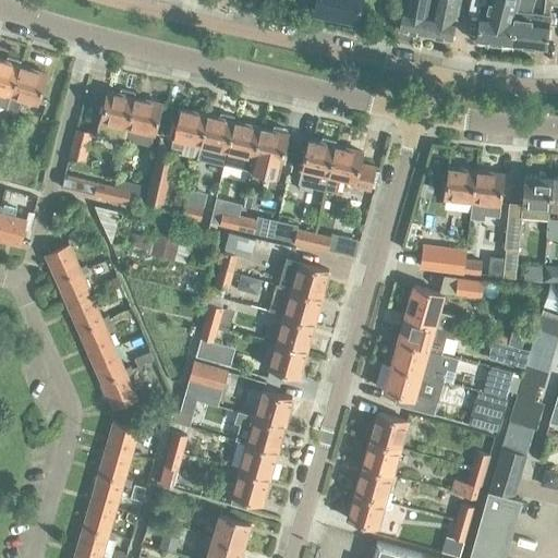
[(358,21),(361,0),(316,0),(314,12),(358,21)]
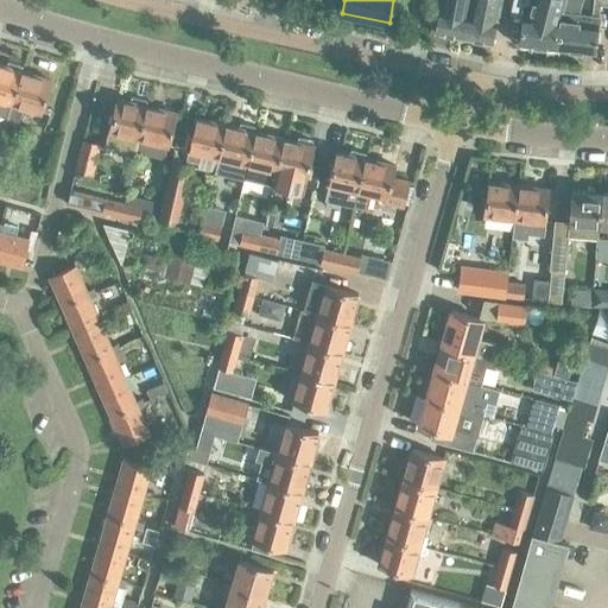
[(409,0),(410,16),(429,14),(428,0),(409,0)]
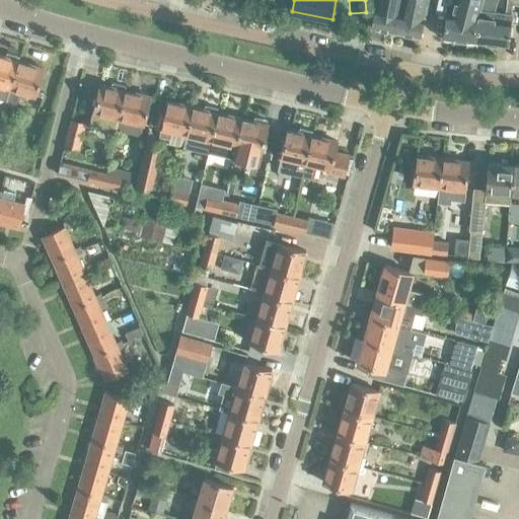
[(373,11),(371,26),(393,31),(396,16),(399,0),(376,0),(374,12),(373,11)]
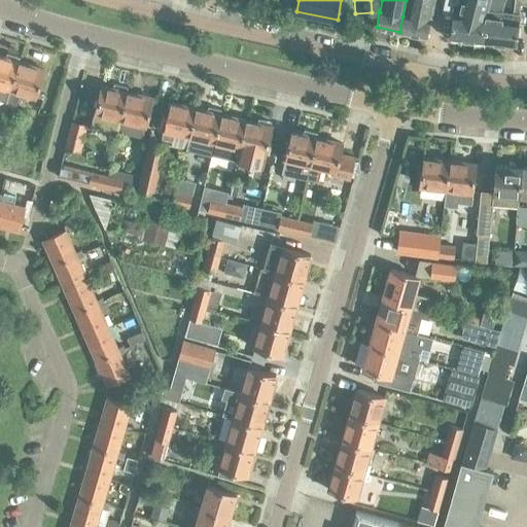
[(402,16),(399,32),(425,37),(433,0),(416,0),(413,19),(402,16)]
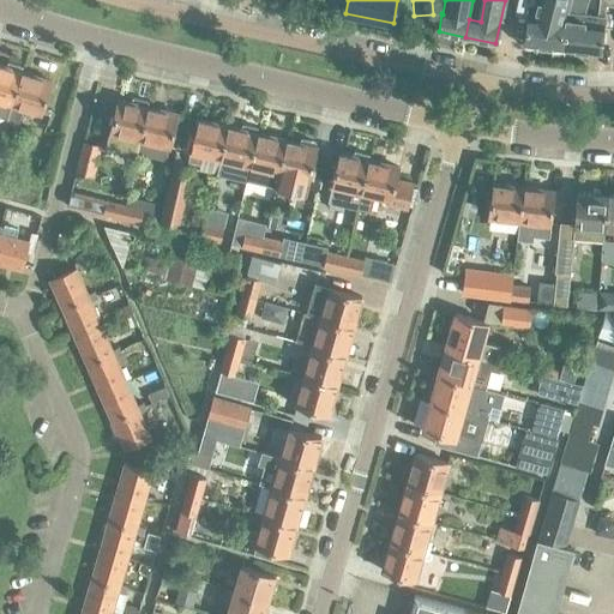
[(564,49),(567,14),(569,0),(553,0),(553,12),(531,11),(530,20),(527,20),(524,44),(564,49)]
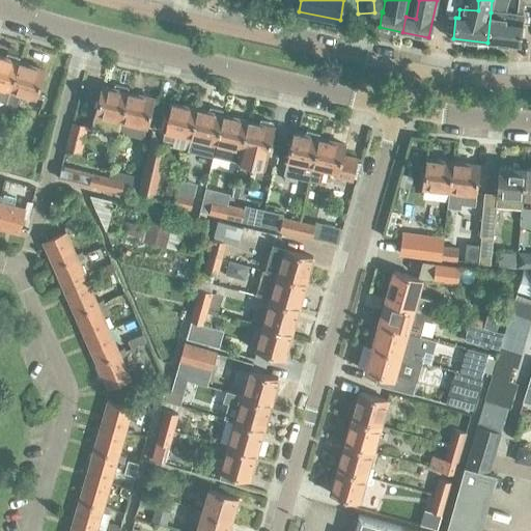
[(520,47),(524,10),(518,9),(516,16),(505,15),(508,0),(493,0),(491,8),(487,43),(520,47)]
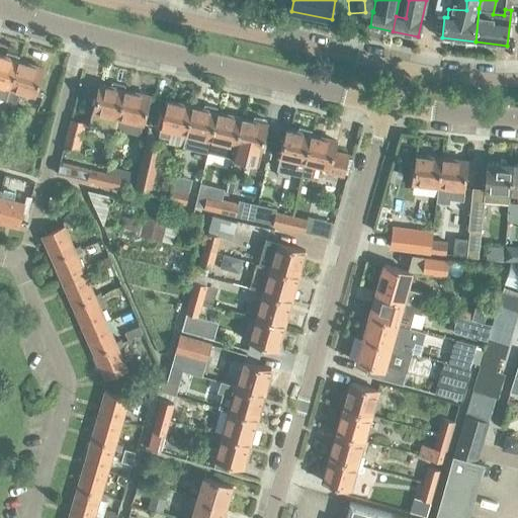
[(0,84),(11,88),(20,62),(17,61),(18,57),(7,54),(6,57),(0,55),(0,84)]
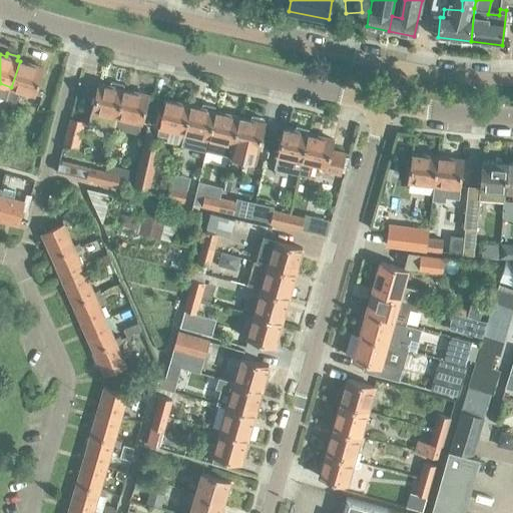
[(20,61),(11,87),(6,103),(14,106),(19,90),(35,95),(43,68),(20,61)]
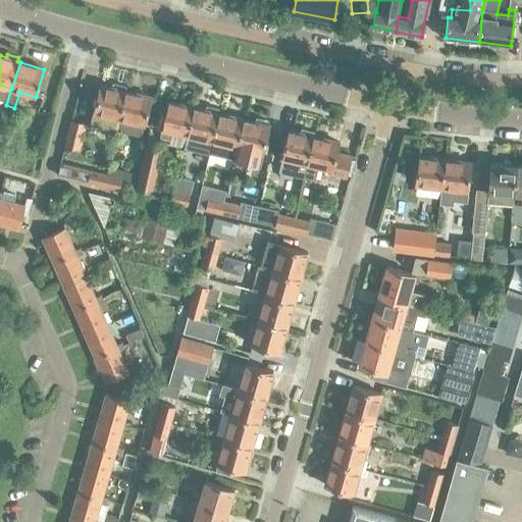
[(118,119),(125,91),(100,85),(93,113),(118,119)]
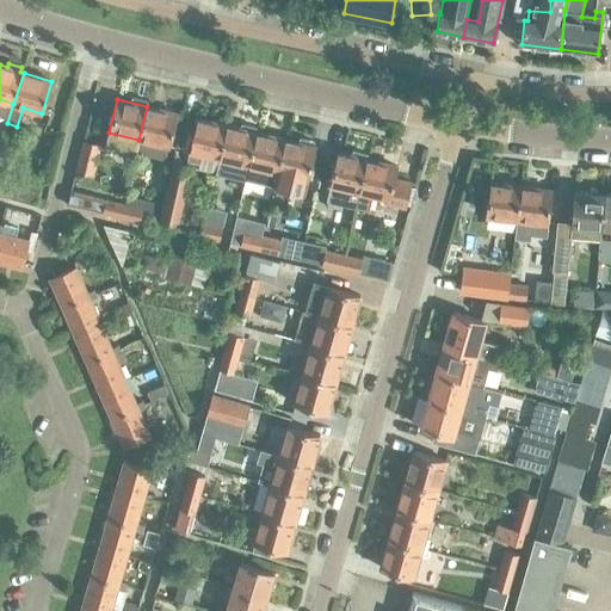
[(147,106),(139,140),(170,147),(178,113),(147,106)]
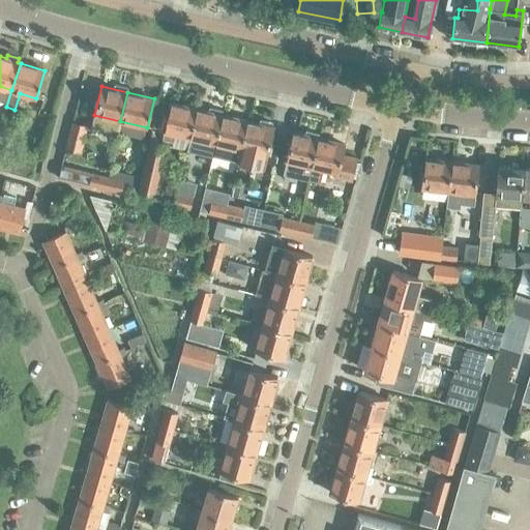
[(189,138),(197,110),(171,102),(164,131),(189,138)]
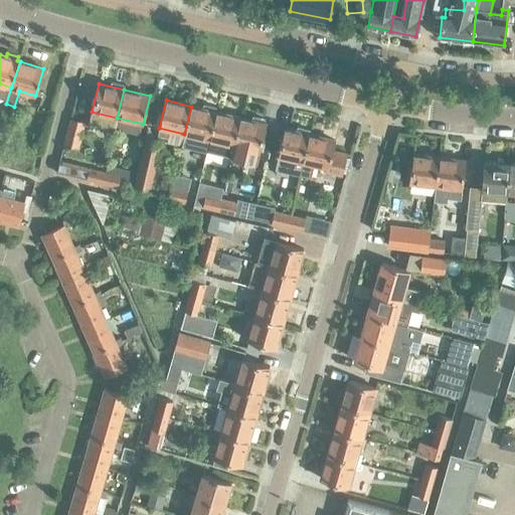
[(199,109),(191,107),(184,134),(209,140),(216,113),(213,112),(214,109),(200,105),(199,109)]
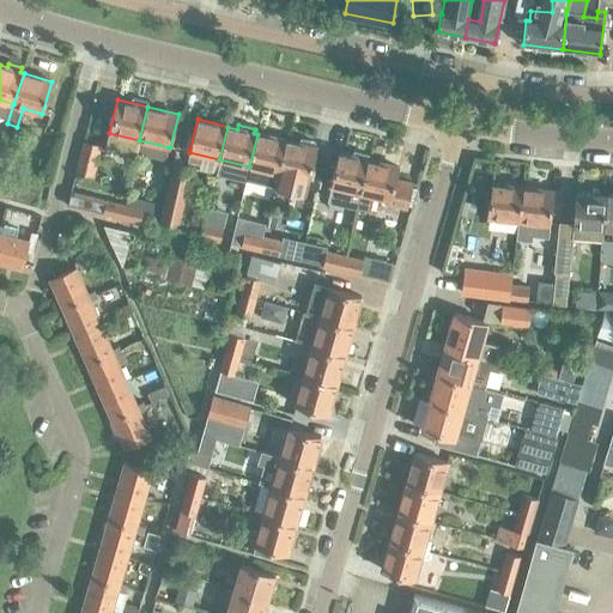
[(279,174),(286,140),(258,134),(249,167),(279,174)]
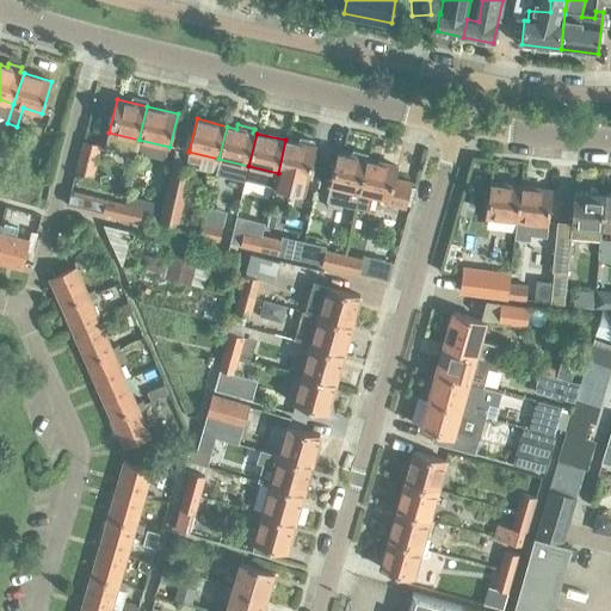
[(84,140),(76,170),(93,174),(100,144),(84,140)]
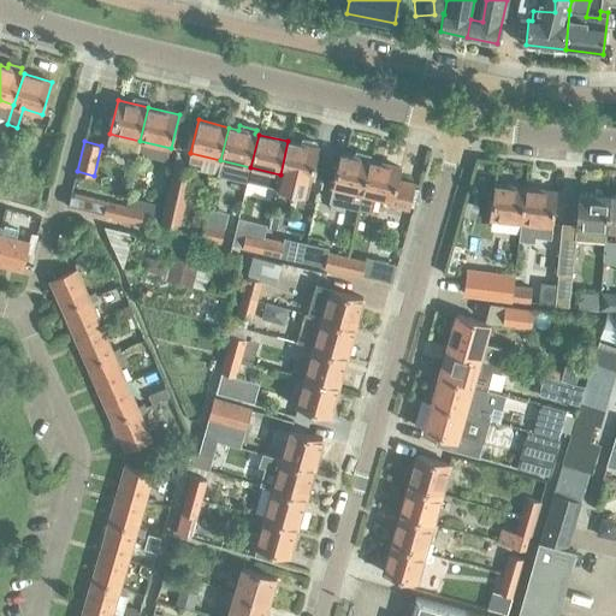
[(288,141),(280,175),(277,187),(307,195),(318,149),(288,141)]
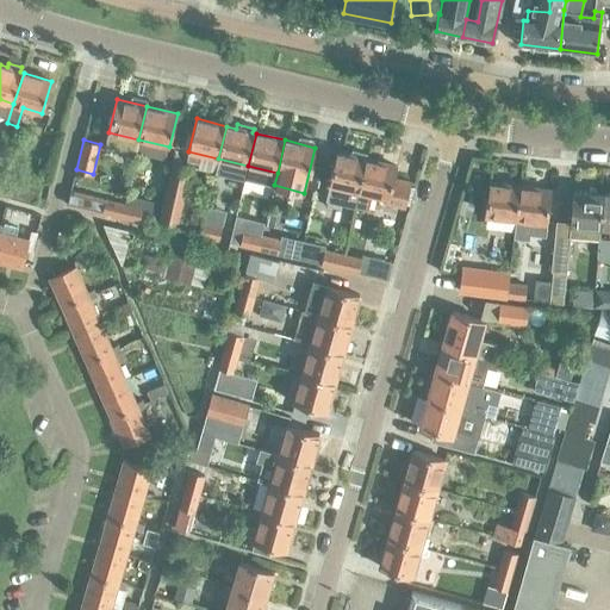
[(359,192),(366,159),(336,151),(329,185),(359,192)]
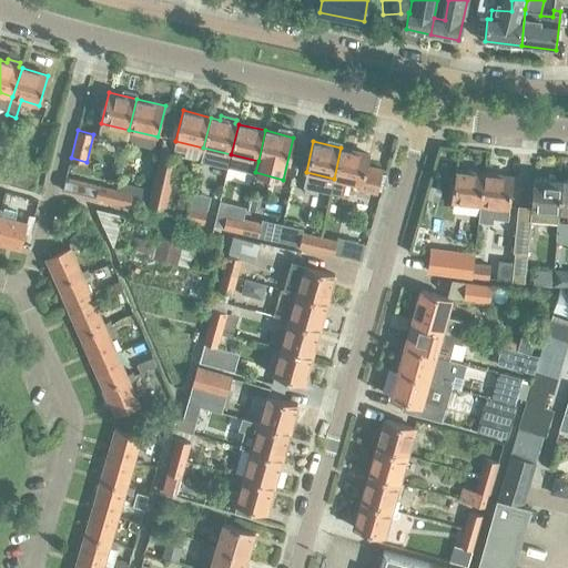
[(341,148),(334,179),(359,184),(358,185),(381,191),(386,170),(366,165),(369,155),(341,148)]
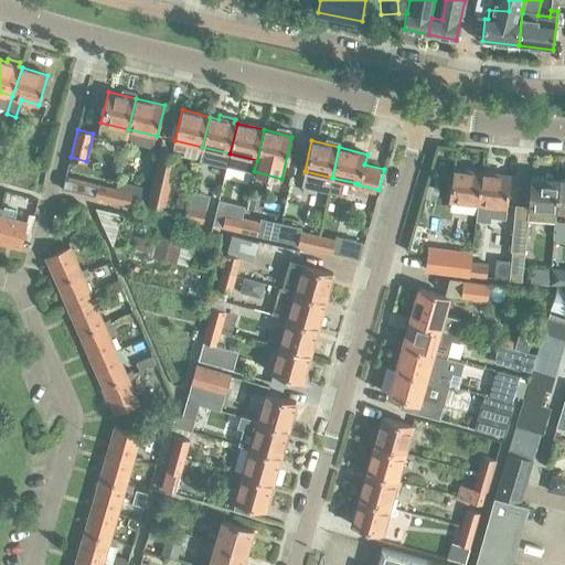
[(168,206),(181,153),(162,149),(146,215),(162,220),(166,206),(168,206)]
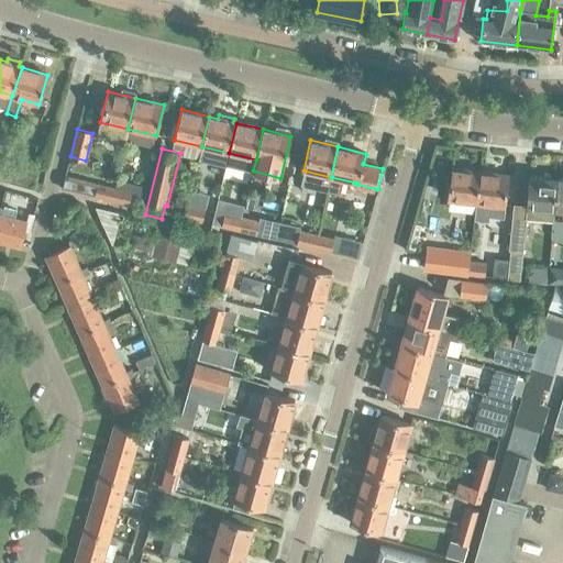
[(8,175),(11,165),(0,162),(0,176),(7,179),(8,175)]
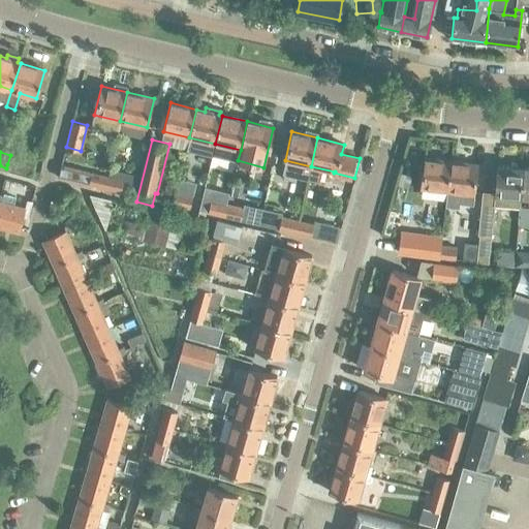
[(10,155),(7,164),(31,170),(34,159),(11,152),(10,155)]
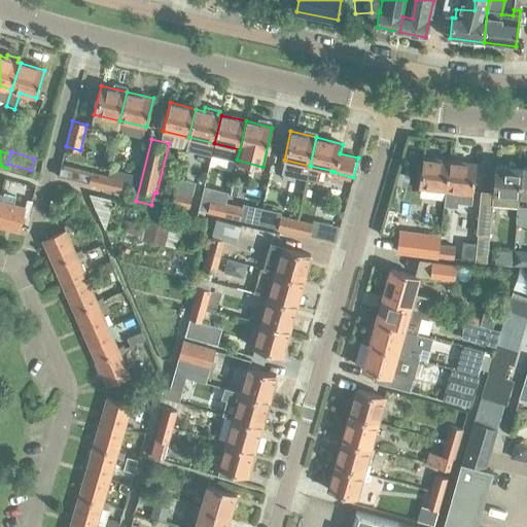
[(447,189),(449,162),(423,157),(420,186),(447,189)]
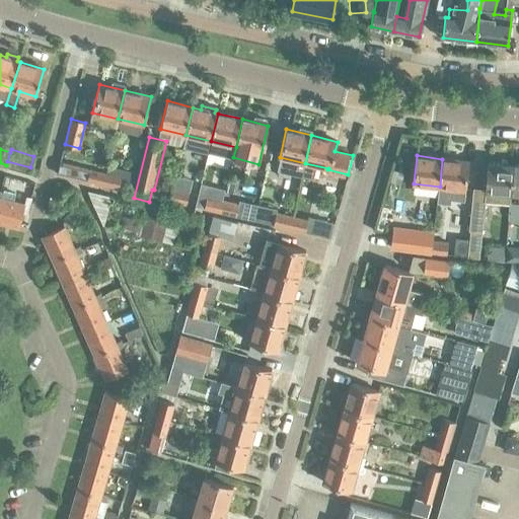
[(442,159),(440,187),(439,200),(451,202),(453,189),(464,190),(468,162),(442,159)]
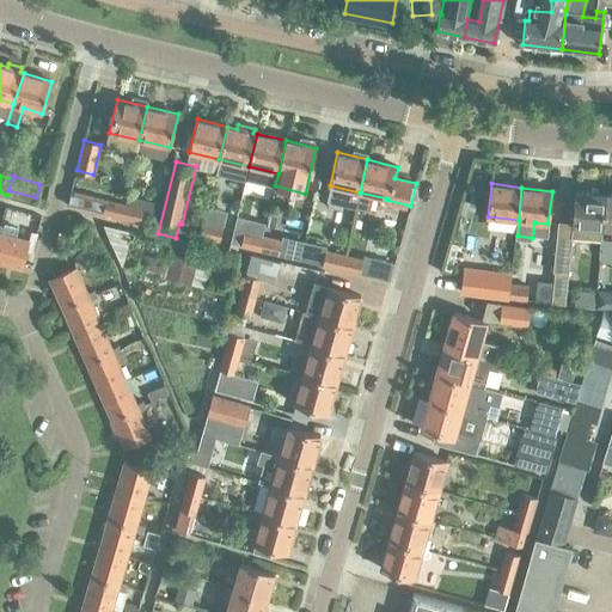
[(601,239),(605,195),(575,193),(573,225),(558,224),(552,273),(556,273),(552,304),(568,305),(570,275),(571,275),(575,238),(601,239)]
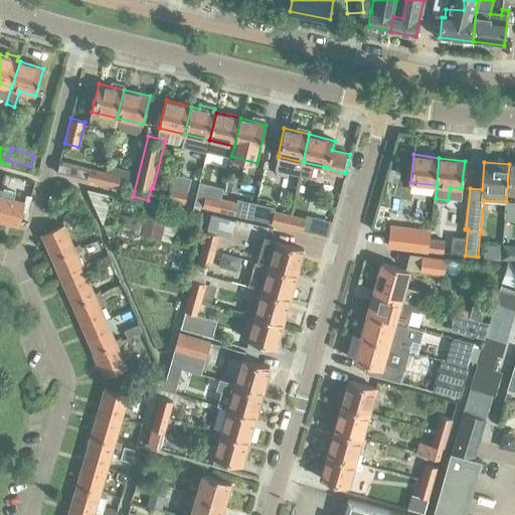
[(514,164),(509,164),(506,201),(514,202),(514,164)]
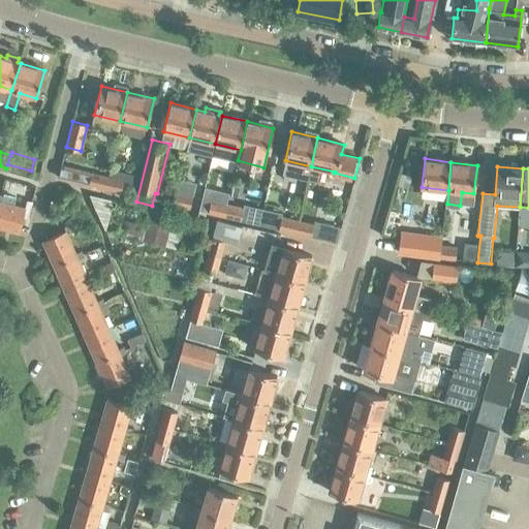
[(104,188),(107,176),(92,172),(89,184),(104,188)]
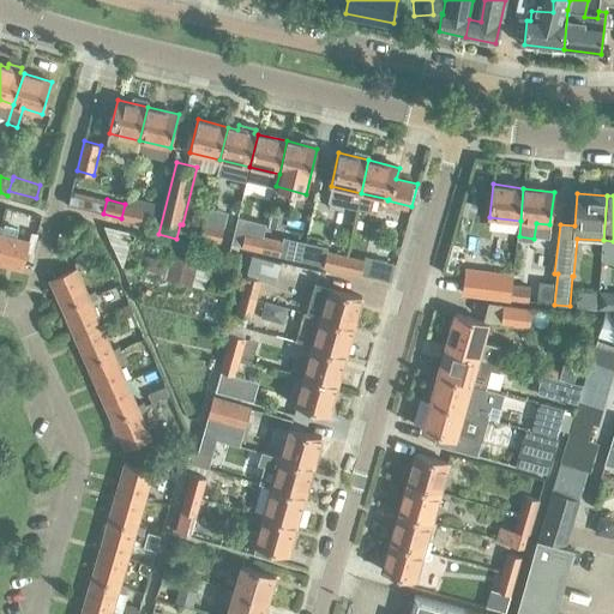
[(467,202),(463,212),(474,215),(476,204),(467,202)]
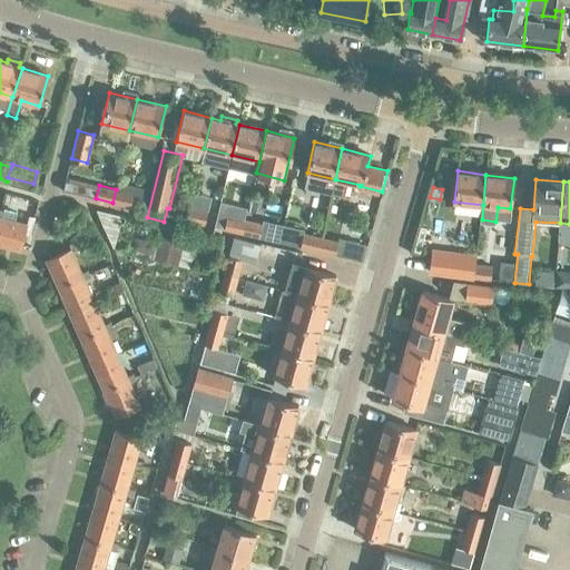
[(116,189),(112,203),(130,206),(134,194),(116,189)]
